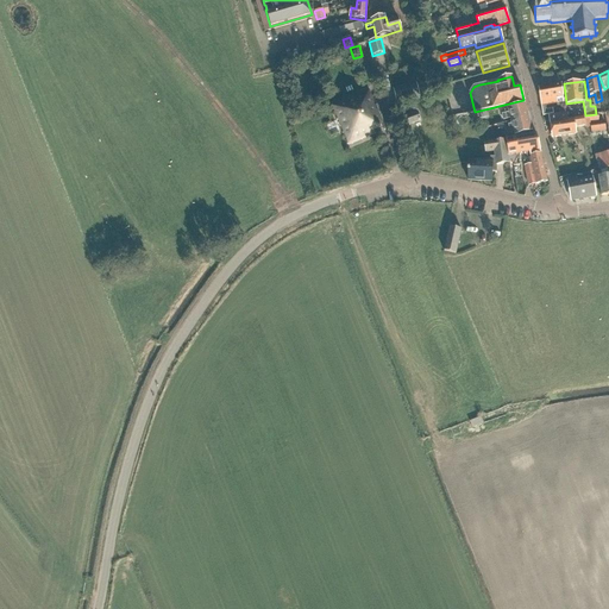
[(416,83),(394,88),(397,104),(420,98),(416,83)]
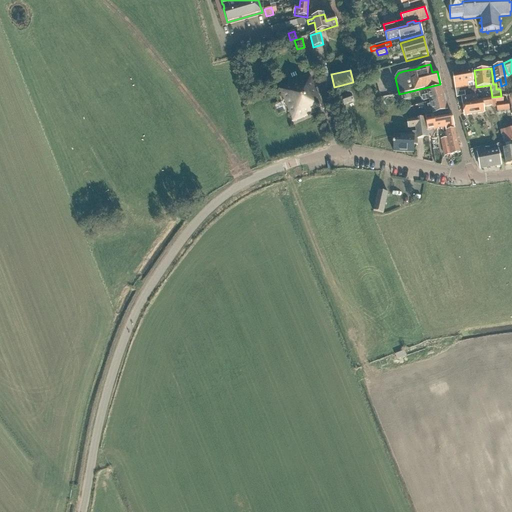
[(475,88),(473,81),(471,71),(452,74),(457,98),(465,96),(464,91),(459,92),(459,88),(468,86),(468,89),(475,88)]
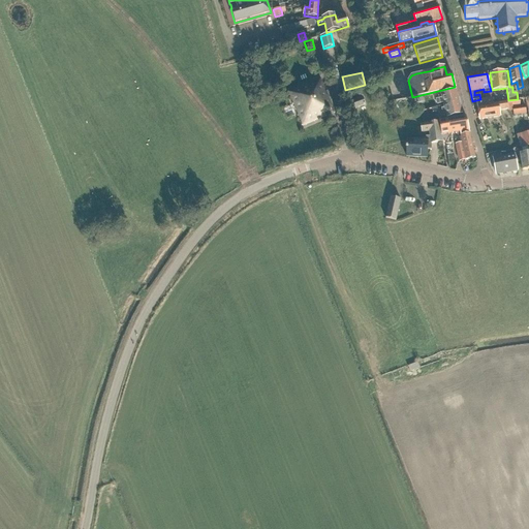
[(320,78),(289,92),(304,125),(325,116),(323,113),(334,109),(320,78)]
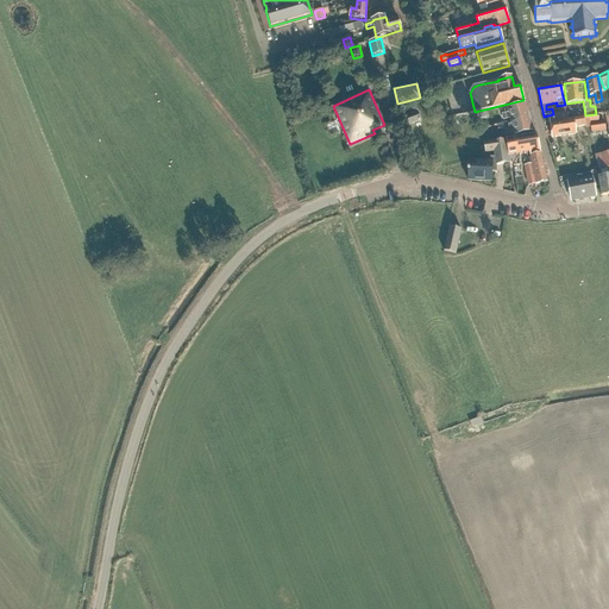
[(510,121),(528,117),(525,104),(507,108),(509,113),(501,115),(503,120),(510,119),(510,121)]
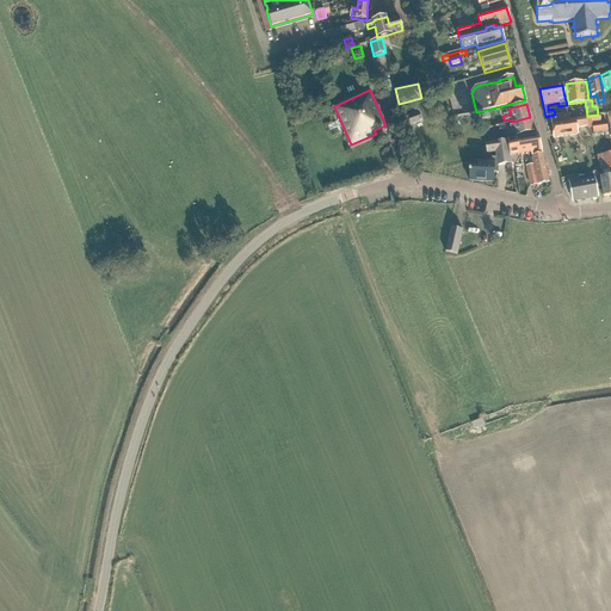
[(412,116),(407,117),(411,125),(421,121),(419,113),(415,115),(414,111),(418,110),(417,109),(413,110),(411,110),(412,116)]
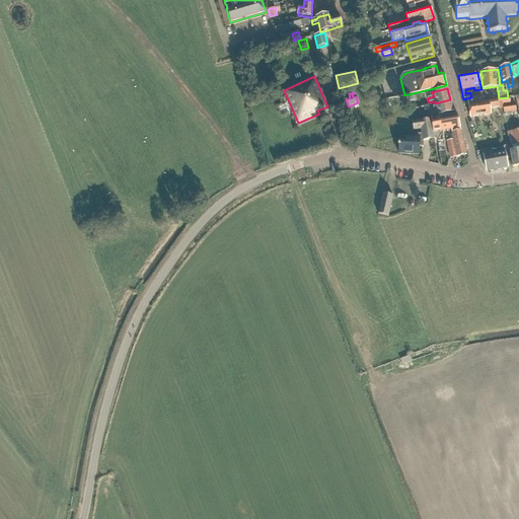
[(484,102),(484,99),(483,96),(482,97),(467,99),(470,118),(491,115),(490,108),(504,106),(503,104),(511,103),(510,97),(508,97),(499,98),(497,98),(497,100),(484,102)]
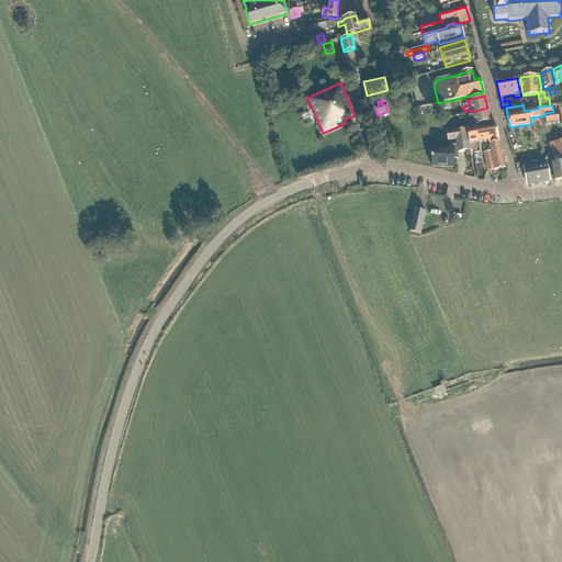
[(491,121),(487,108),(471,112),(472,115),(469,116),(470,121),(473,120),(475,125),(491,121)]
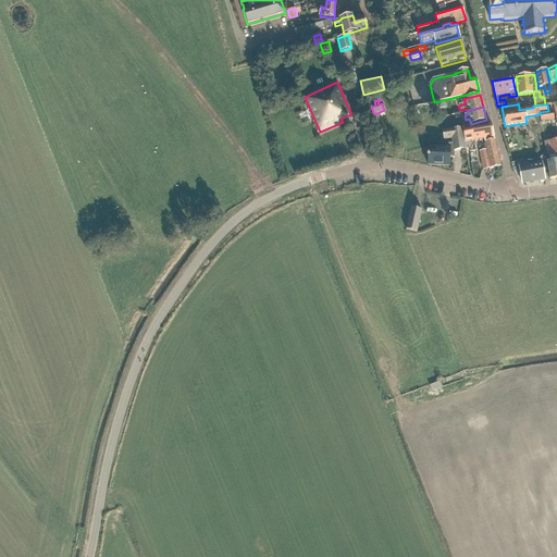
[(556,120),(554,110),(551,110),(552,114),(549,114),(548,114),(540,115),(541,121),(556,120)]
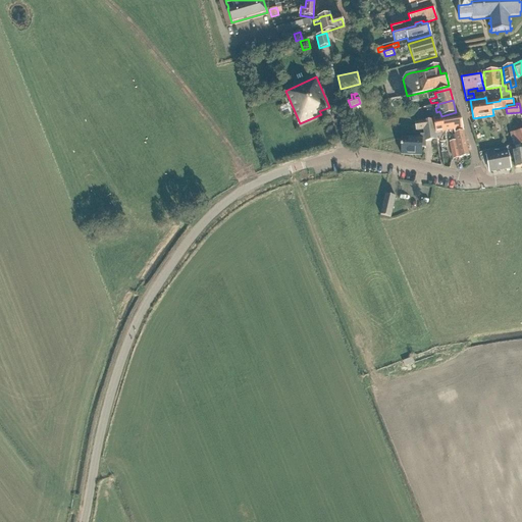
[(454,131),(454,134),(463,132),(460,114),(445,117),(446,122),(442,123),(444,132),(454,131)]
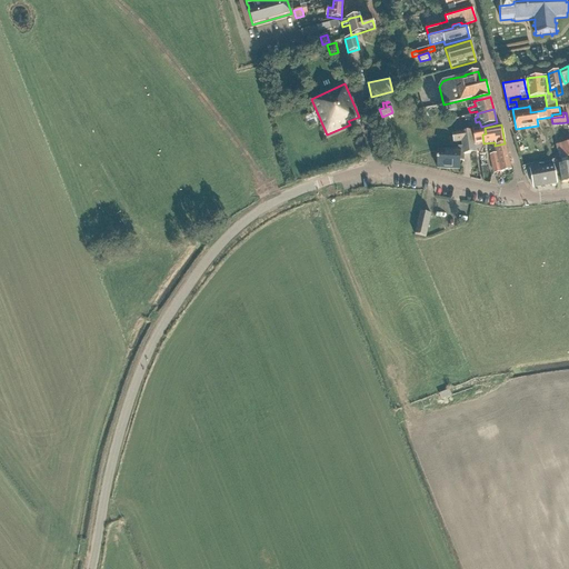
[(471,130),(473,146),(483,143),(482,135),(486,133),(485,128),(471,130)]
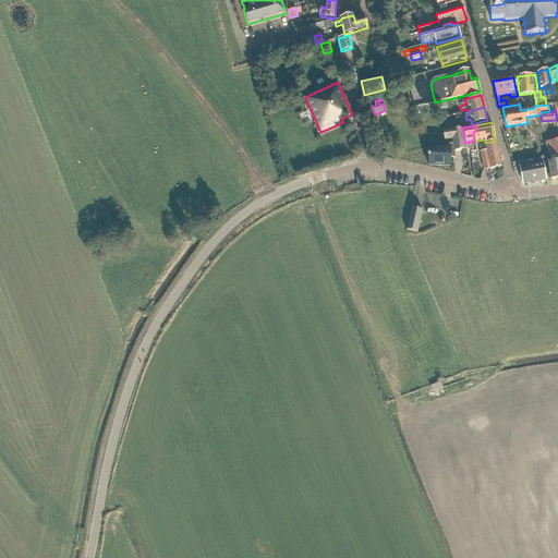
[(464,143),(462,128),(443,132),(444,134),(439,135),(440,142),(452,140),(453,145),(449,145),(449,149),(429,148),(428,156),(427,158),(428,158),(428,166),(450,167),(450,158),(455,158),(455,152),(466,149),(464,143)]
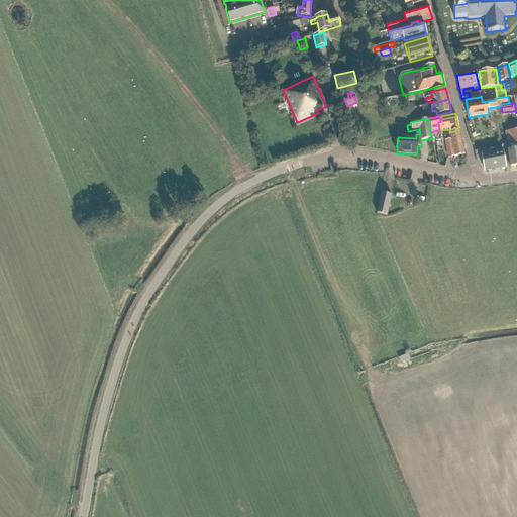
[(458,130),(449,132),(455,157),(464,154),(458,130)]
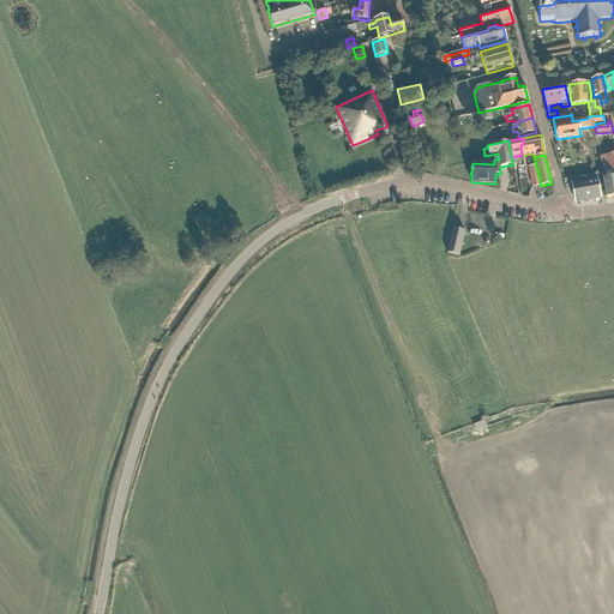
[(536,166),(529,168),(534,187),(540,186),(536,166)]
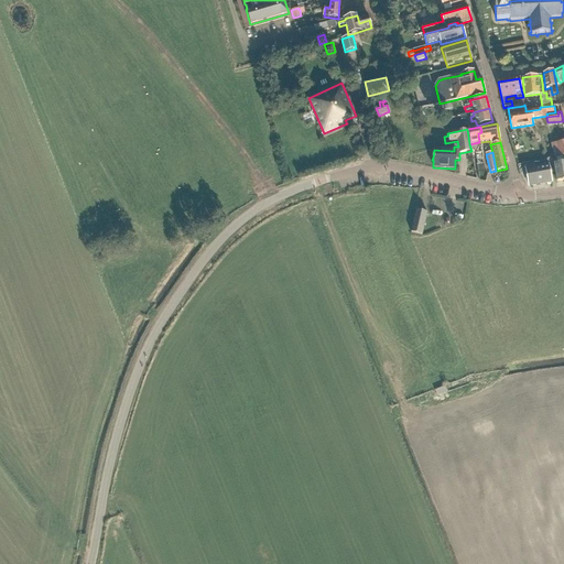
[(534,167),(525,169),(529,186),(530,186),(532,186),(535,185),(538,184),(552,182),(548,160),(533,163),(534,167)]
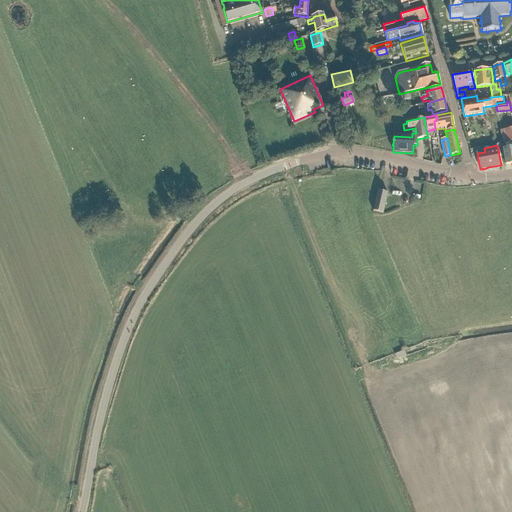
[(378,191),(373,211),(383,214),(388,193),(378,191)]
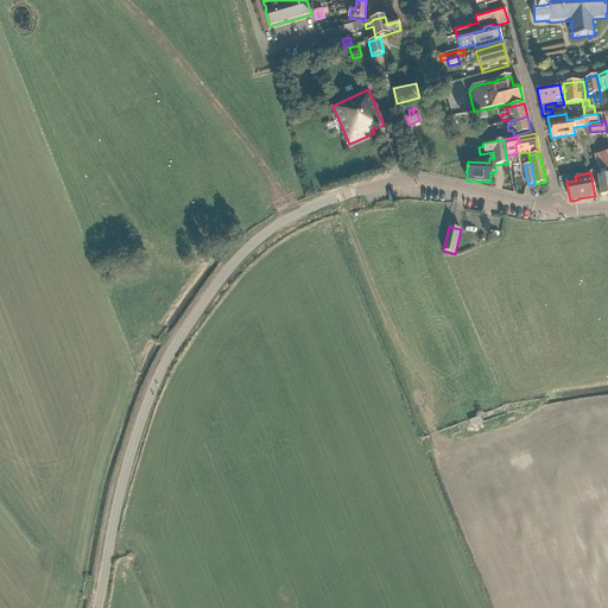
[(480,417),(469,420),(472,428),(482,423),(480,417)]
